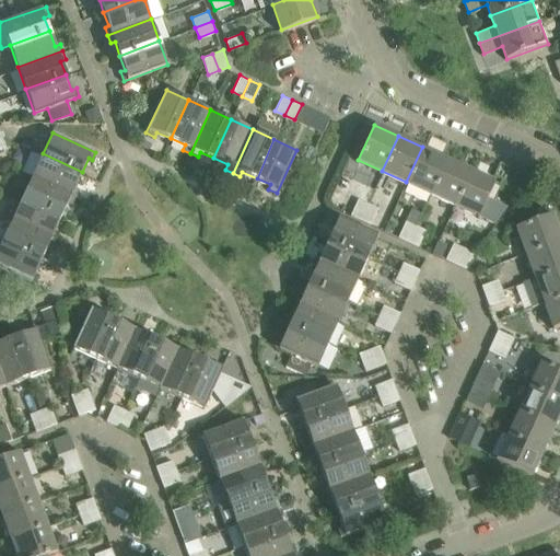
[(406,182),(429,193),(445,158),(422,147),(406,182)]
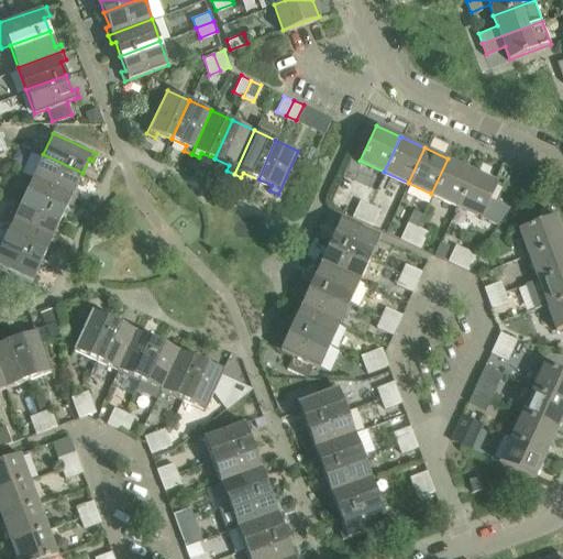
[(76,187),(83,173),(43,154),(33,176),(76,197),(80,189),(76,187)]
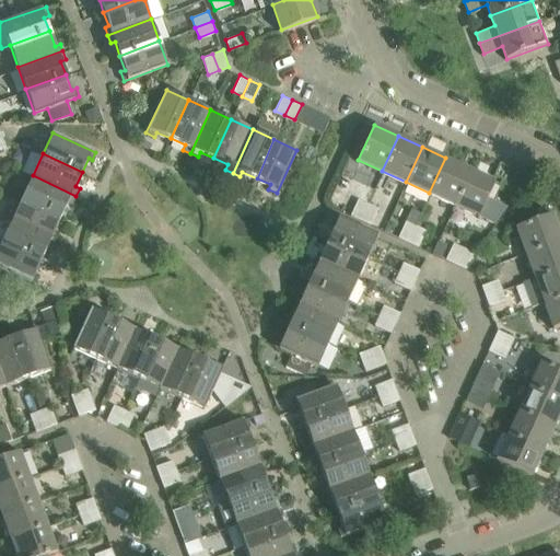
[(469,170),(445,158),(429,193),(453,204),(469,170)]
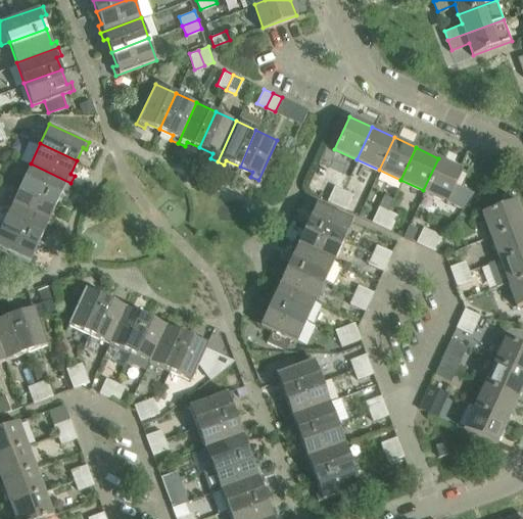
[(462,169),(438,158),(423,190),(447,201),(462,169)]
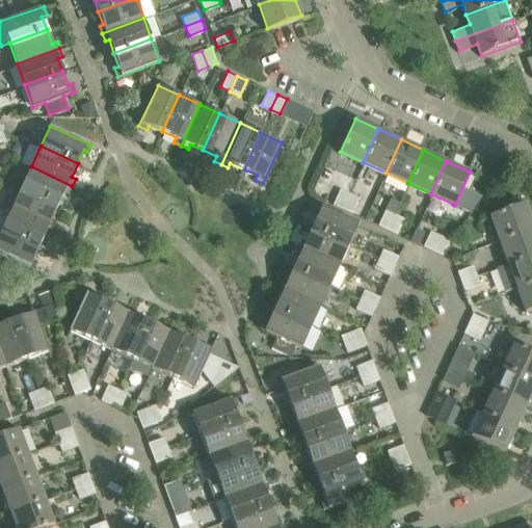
[(69,193),(72,186),(31,166),(22,187),(58,204),(64,191),(69,193)]
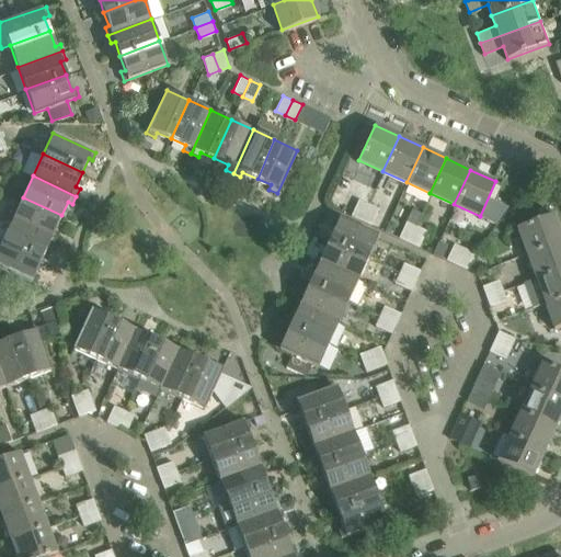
[(55,230),(61,215),(23,197),(13,218),(56,239),(59,231),(55,230)]
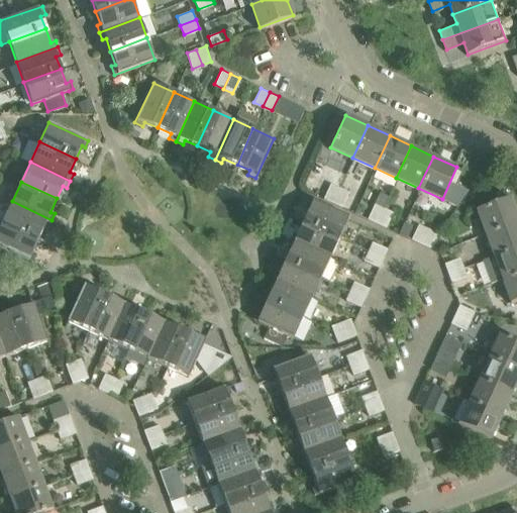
[(331,182),(324,198),(333,202),(340,187),(331,182)]
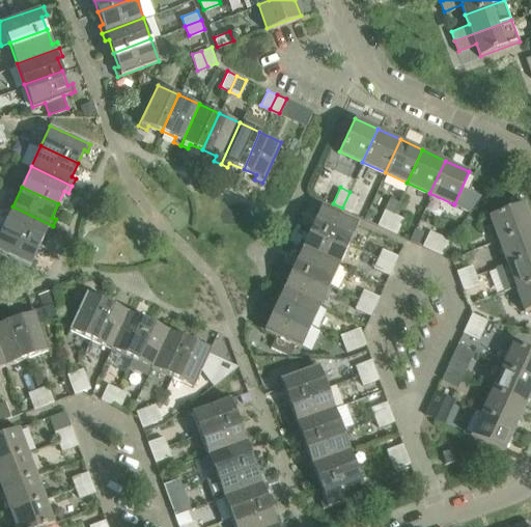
[(350,192),(342,207),(352,212),(359,196),(350,192)]
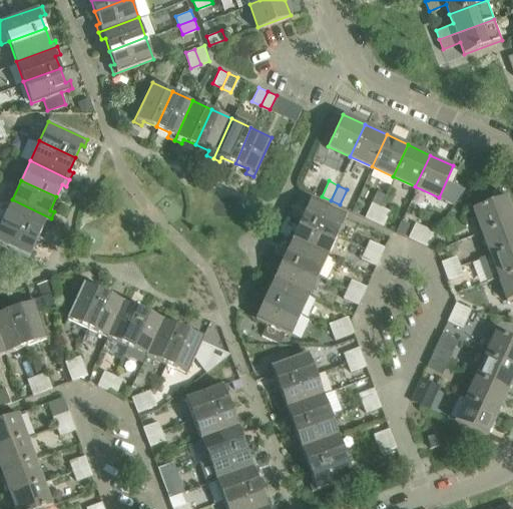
[(482,229),(512,218),(512,214),(506,195),(473,207),(482,229)]
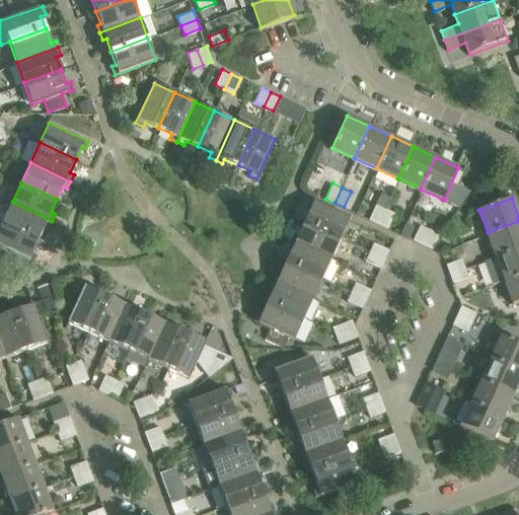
[(310,208),(305,221),(341,237),(351,217),(310,199),(307,207),(310,208)]
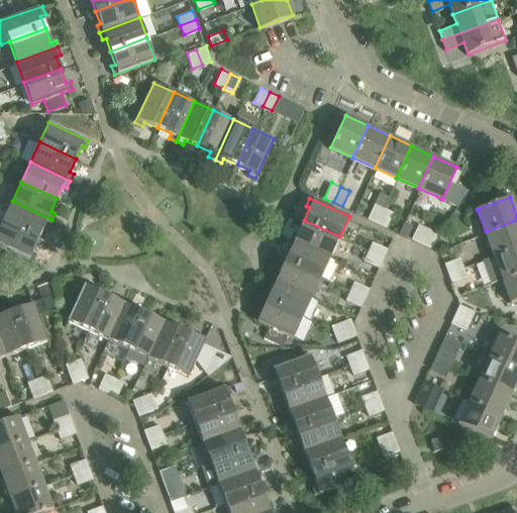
[(48,227),(52,220),(12,201),(3,221),(38,238),(44,225),(48,227)]
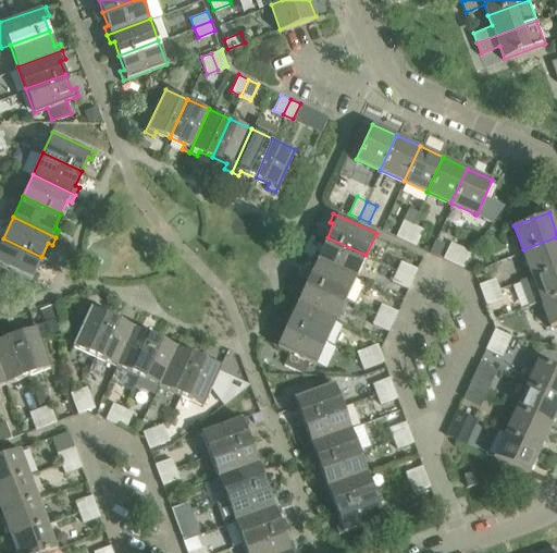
[(405,219),(397,235),(407,240),(415,223),(405,219)]
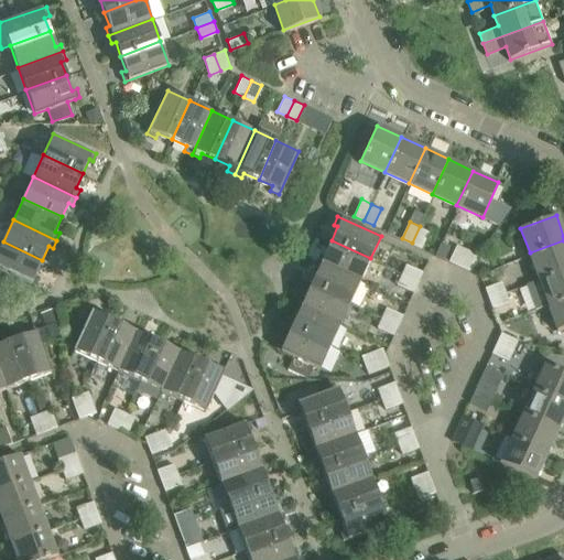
[(420,226),(412,243),(422,247),(430,230),(420,226)]
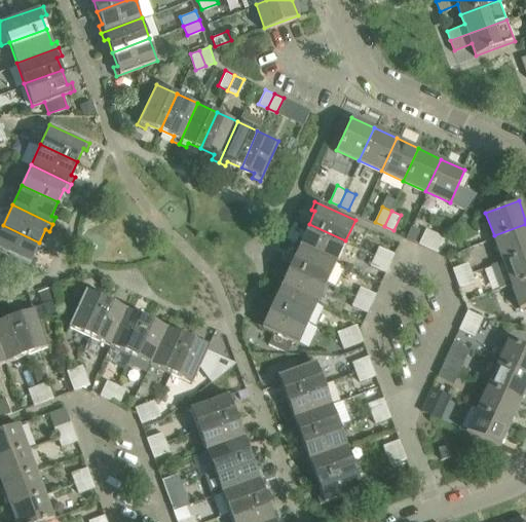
[(336,261),(345,240),(309,224),(303,237),(299,235),(296,241),(336,261)]
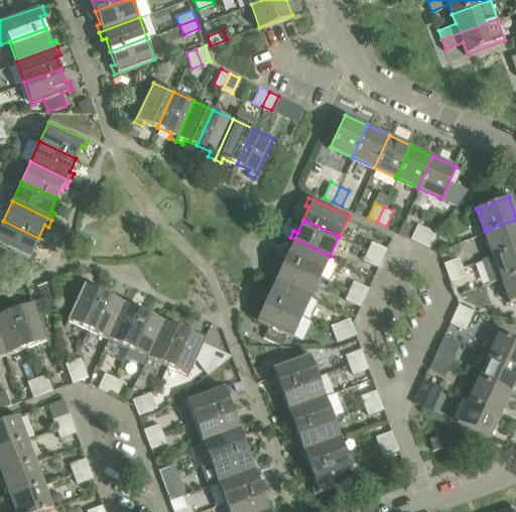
[(515,245),(515,220),(485,231),(493,254),(515,245)]
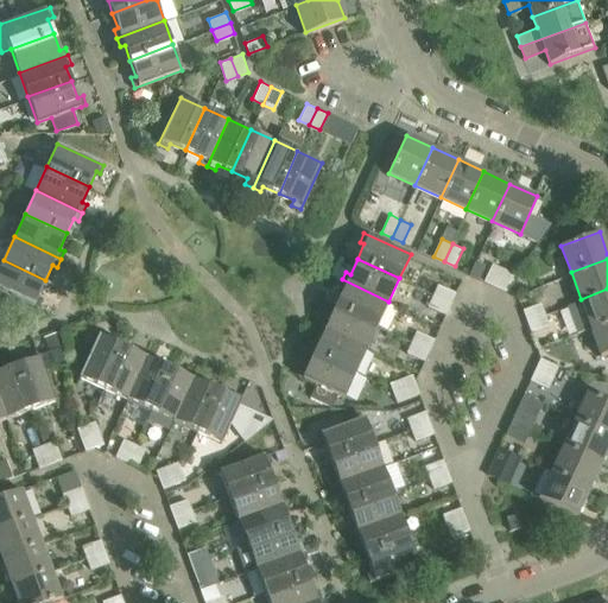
[(39,294),(45,280),(4,260),(0,267),(0,289),(39,306),(43,297),(39,294)]
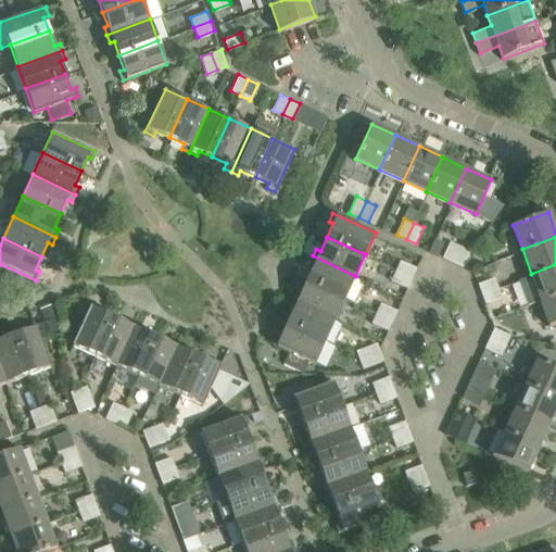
[(451,240),(443,256),(453,261),(460,245),(451,240)]
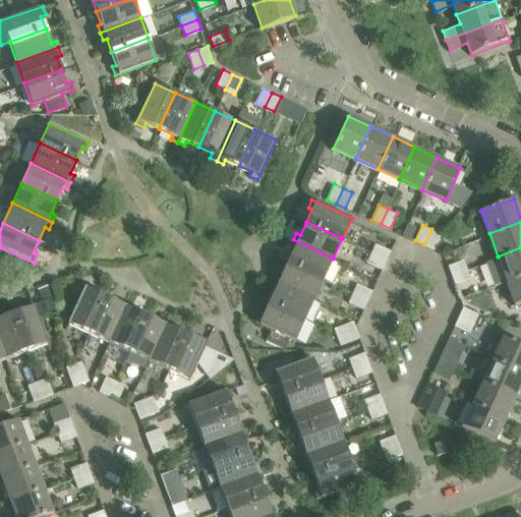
[(431,229),(424,244),(433,248),(441,233),(431,229)]
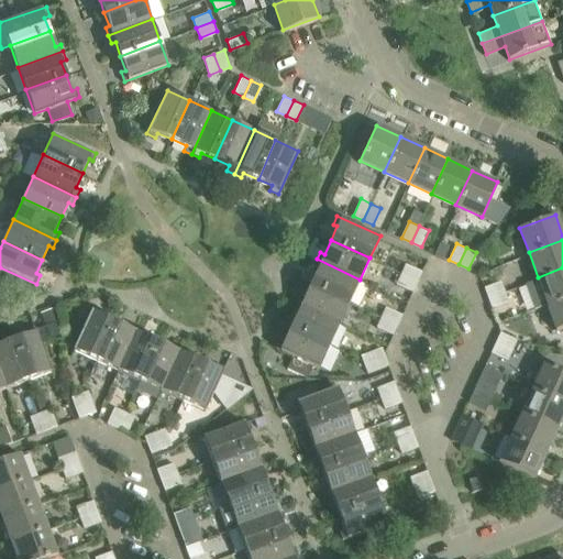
[(350,300),(360,280),(317,259),(313,267),(317,269),(311,283),(350,300)]
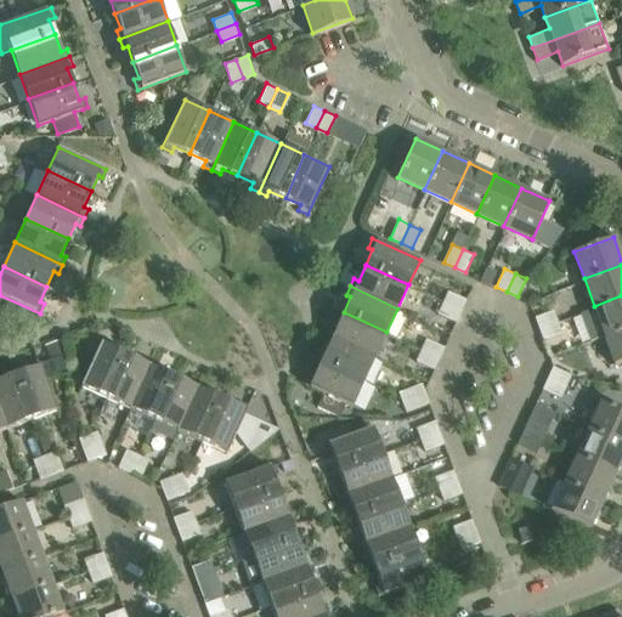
[(448,290),(444,301),(462,310),(467,299),(448,290)]
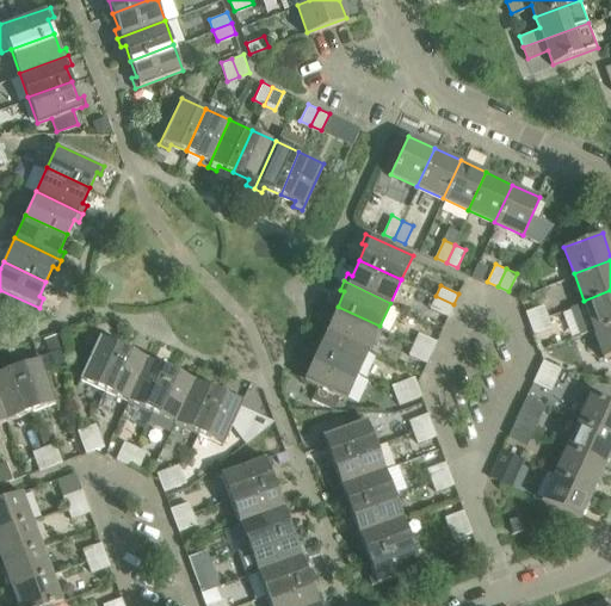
[(593,328),(610,321),(610,290),(584,301),(593,328)]
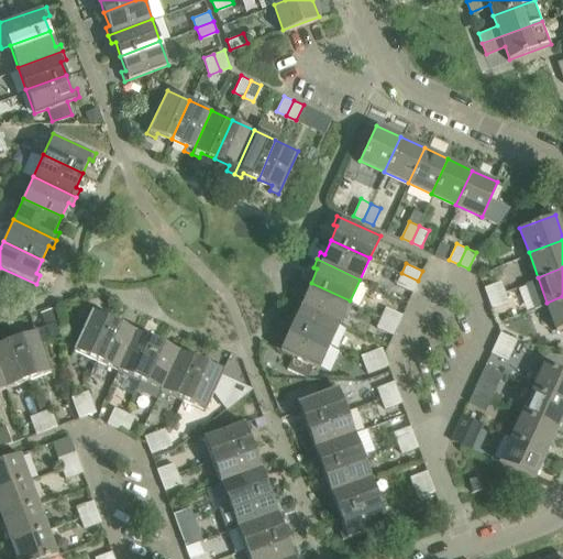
[(401,273),(396,283),(414,291),(418,281),(401,273)]
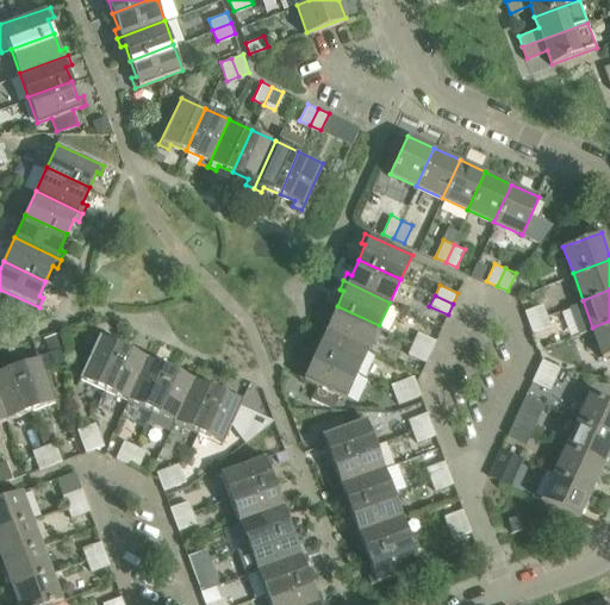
[(543,303),(526,310),(529,320),(547,315),(543,303)]
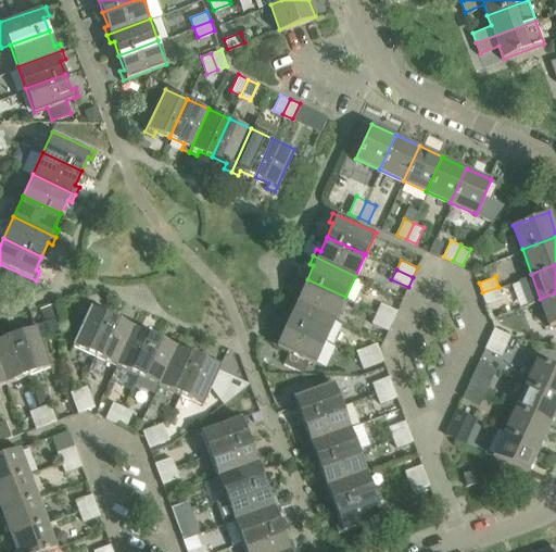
[(336,317),(345,297),(307,279),(301,292),(297,291),(293,298),(336,317)]
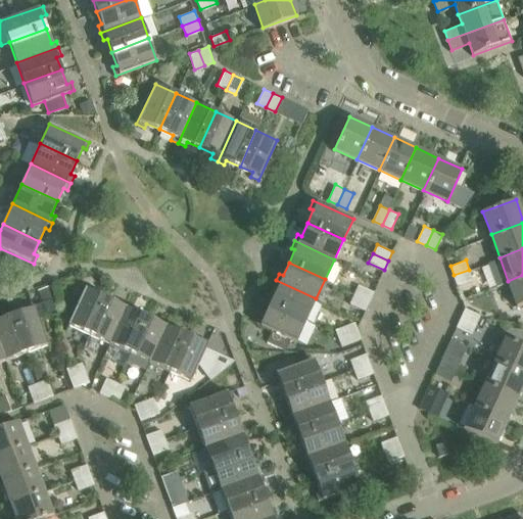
[(469,270),(454,275),(458,285),(473,280),(469,270)]
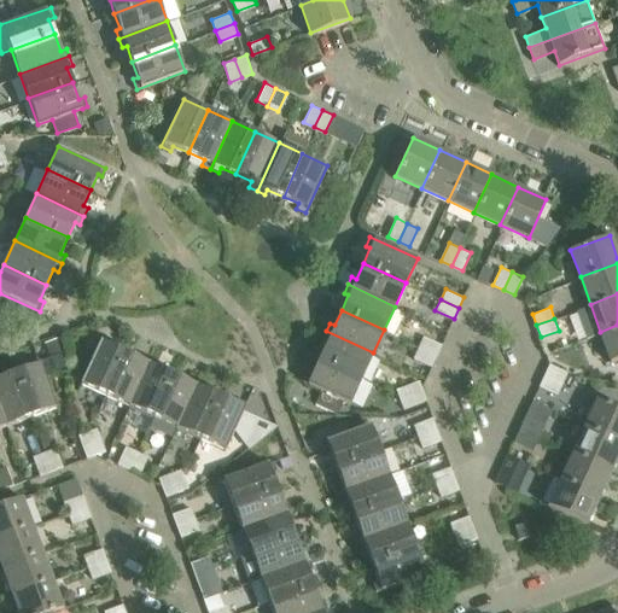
[(617,356),(617,325),(600,332),(611,360),(617,356)]
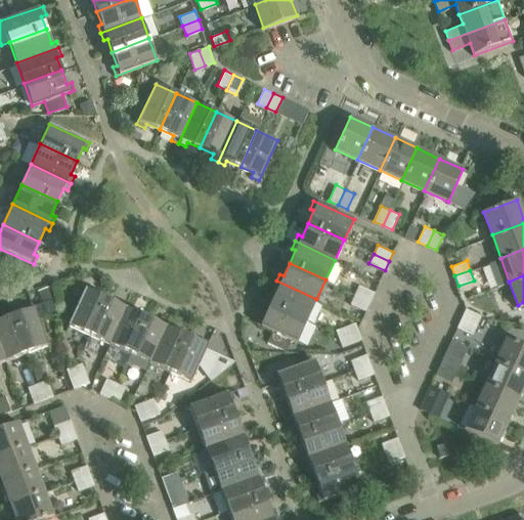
[(307,319),(316,299),(276,280),(272,289),(276,291),(271,303),(307,319)]
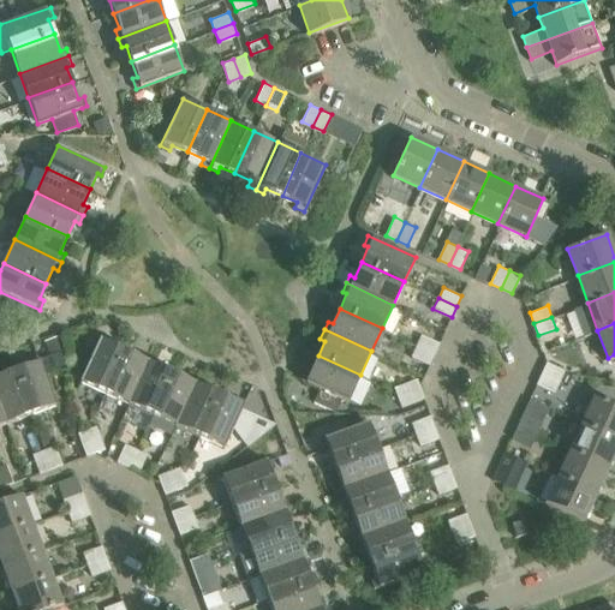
[(106,393),(125,351),(111,344),(113,338),(103,334),(82,381),(106,393)]
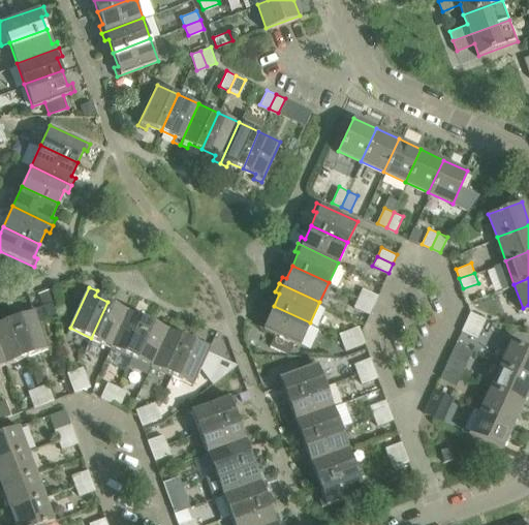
[(363,287),(359,297),(374,304),(378,295),(363,287)]
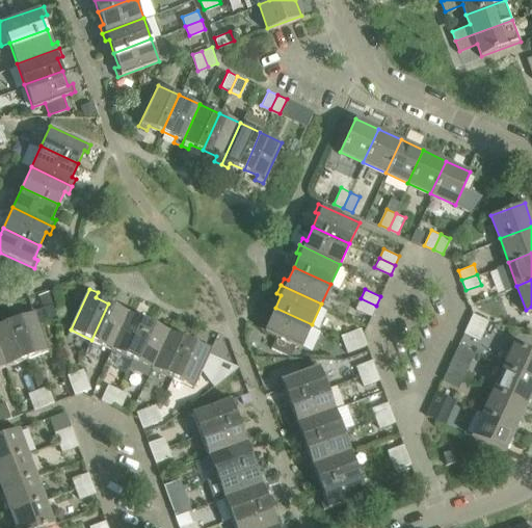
[(361,298),(355,308),(372,315),(376,306),(361,298)]
